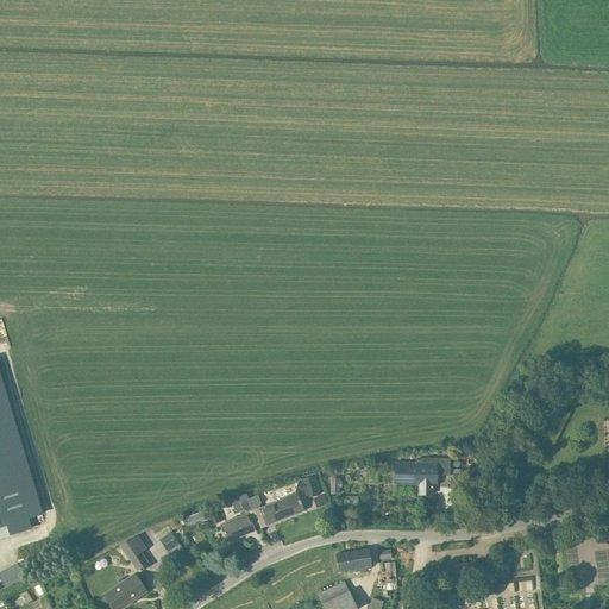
[(0,380),(0,538),(31,528),(29,519),(41,514),(0,380)]
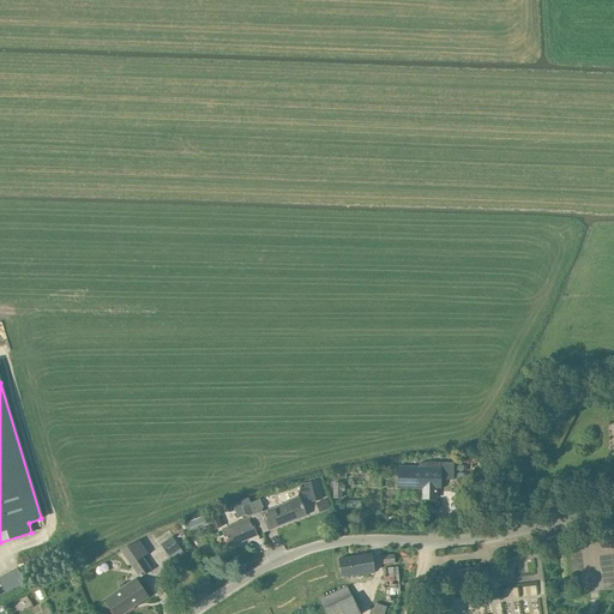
[(419,464),(419,467),(398,467),(398,488),(422,488),(422,499),(435,499),(435,489),(440,489),(440,480),(453,480),(453,463),(428,462),(419,464)]
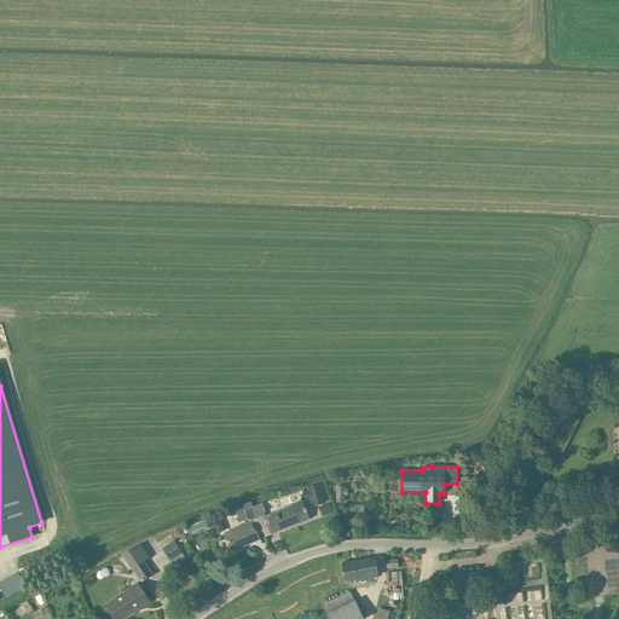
[(325,503),(320,484),(306,487),(307,491),(302,492),(305,499),(308,498),(311,508),(325,503)]
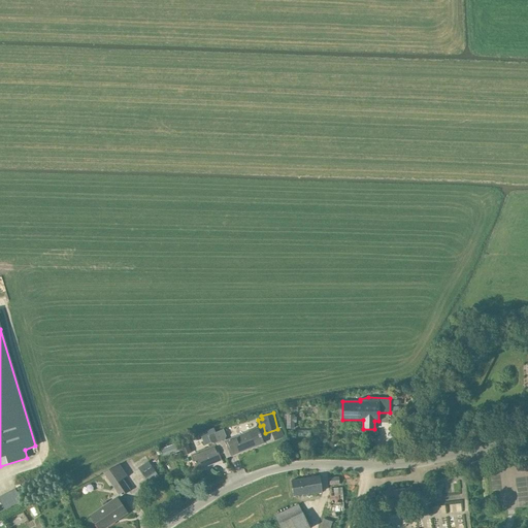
[(286,429),(294,429),(294,423),(296,423),(296,417),(294,417),(294,415),(286,415),(286,429)]
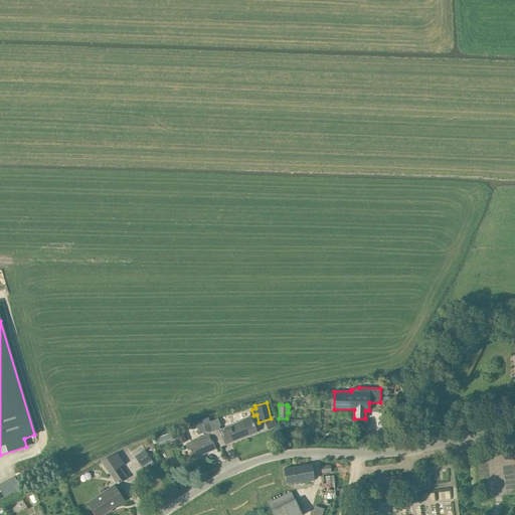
[(217,419),(210,421),(218,443),(220,447),(225,445),(225,444),(239,438),(240,439),(255,433),(253,426),(254,425),(253,423),(252,423),(249,417),(220,431),(218,426),(220,425),(217,419)]
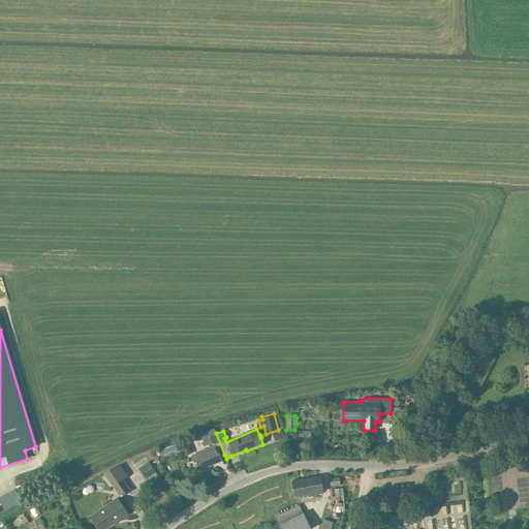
[(281,430),(272,434),(275,442),(284,437),(281,430)]
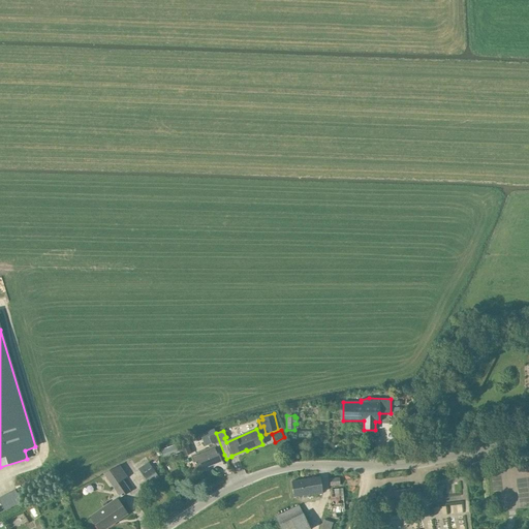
[(224,455),(216,433),(208,436),(211,444),(213,443),(214,445),(191,455),(197,469),(220,460),(219,456),(224,455)]
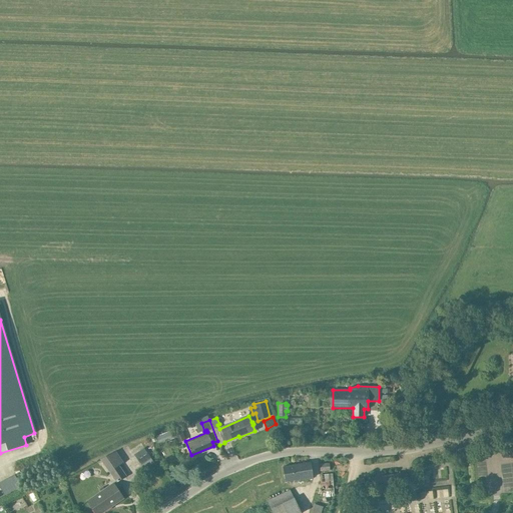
[(173,431),(178,443),(185,440),(181,428),(173,431)]
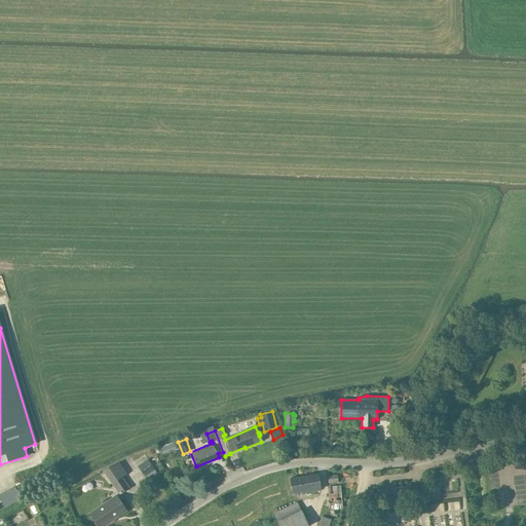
[(163,455),(179,449),(176,442),(160,448),(163,455)]
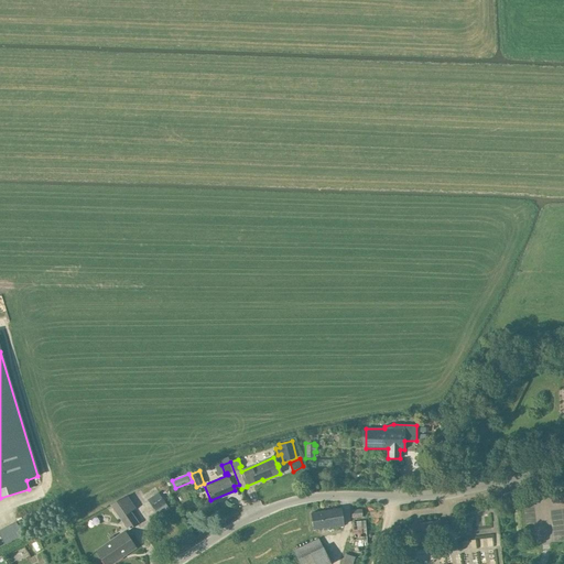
[(158,492),(147,500),(155,511),(166,503),(158,492)]
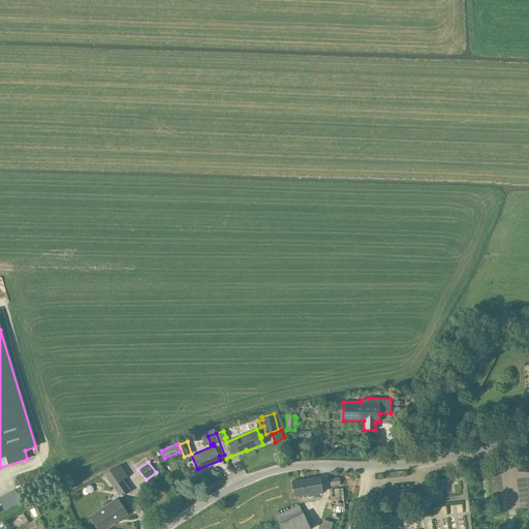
[(103,473),(112,486),(120,498),(130,491),(123,480),(127,477),(120,466),(103,473)]
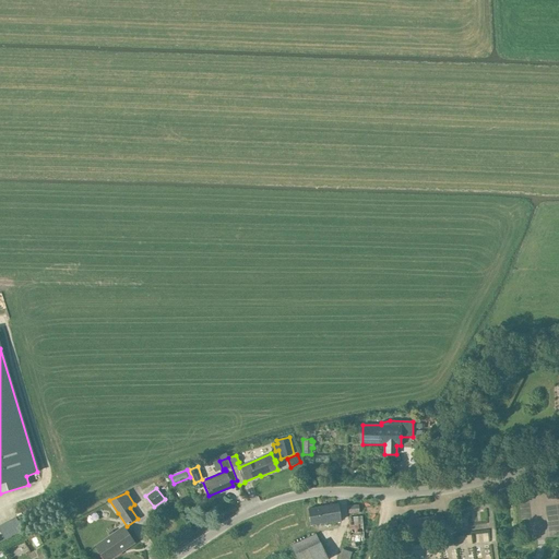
[(310,525),(341,520),(337,503),(308,509),(310,525)]
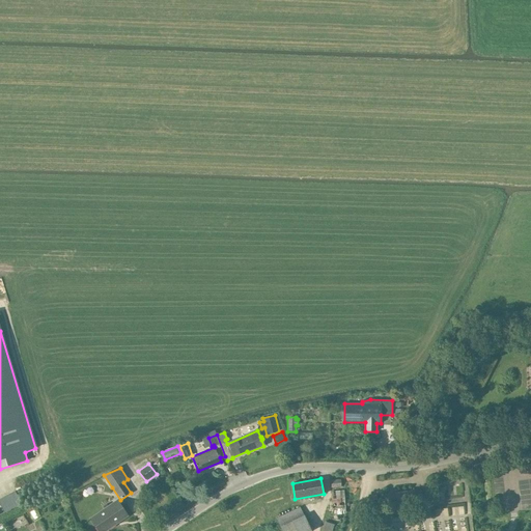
[(331,487),(341,487),(340,479),(331,480),(331,487)]
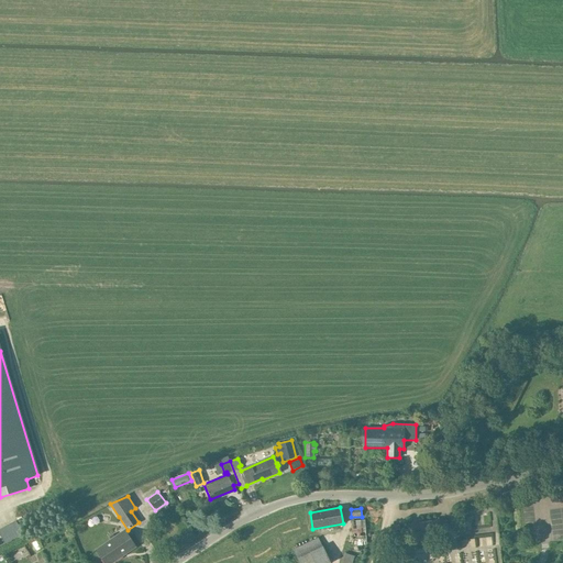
[(367,545),(366,537),(365,520),(351,521),(352,538),(353,547),(367,545)]
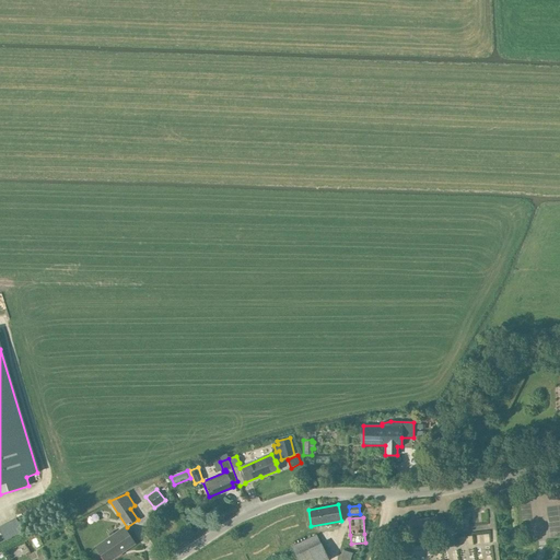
[(420,537),(420,533),(439,531),(439,529),(445,528),(444,517),(436,518),(436,517),(417,520),(417,521),(408,522),(409,534),(409,539),(420,537)]
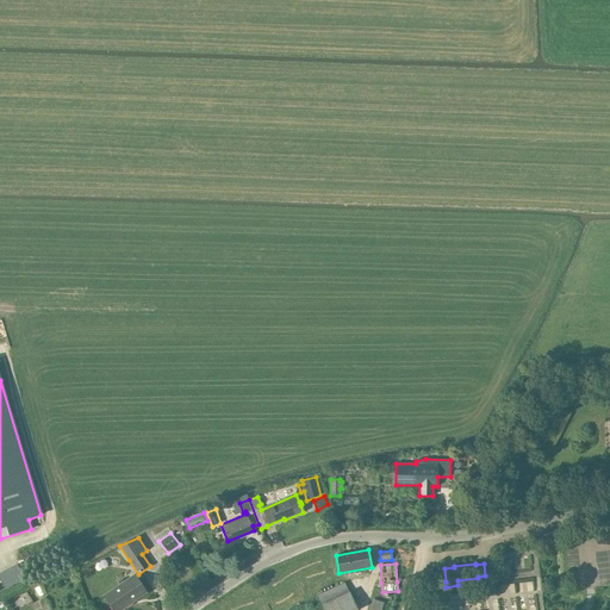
[(120,609),(147,592),(135,574),(104,596),(113,609),(120,609)]
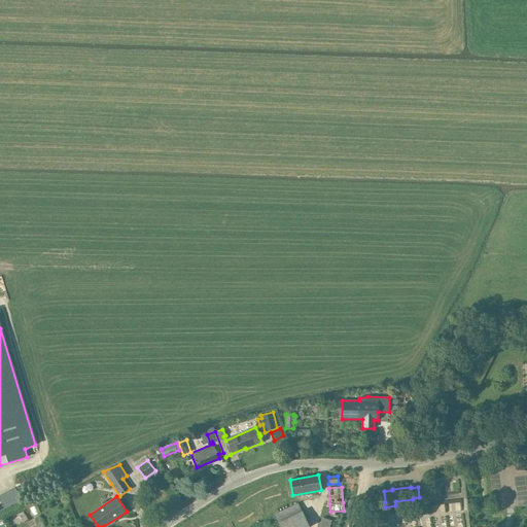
[(280,526),(309,526),(297,503),(292,505),(274,515),(280,526)]
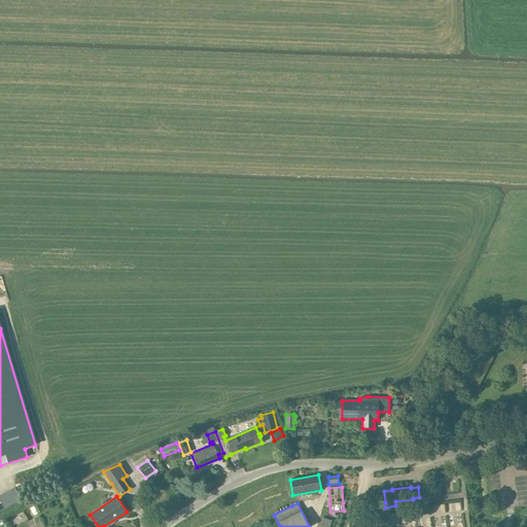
[(329,526),(331,520),(322,517),(318,526),(329,526)]
